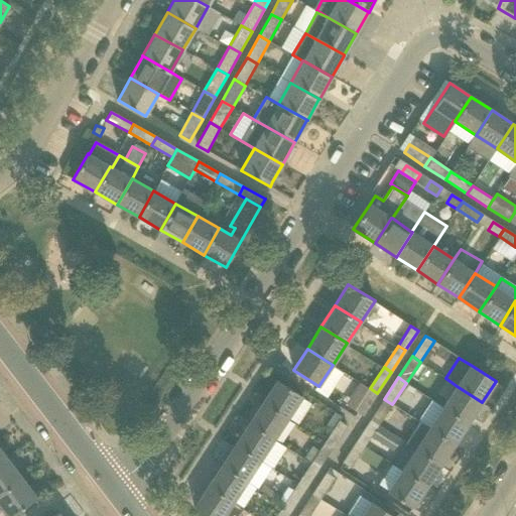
[(277,380),(262,402),(287,418),(299,400),(302,396),(277,380)]
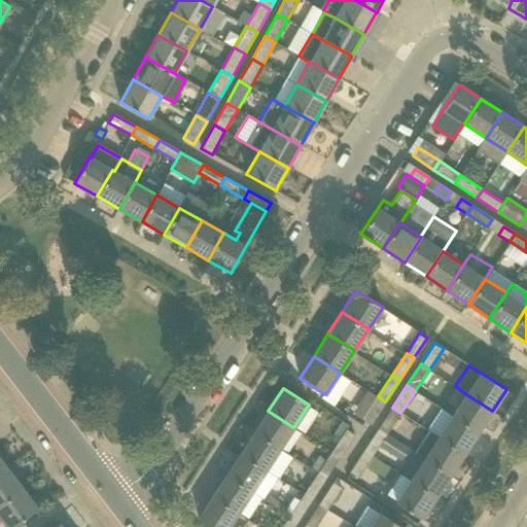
[(466,394),(453,415),(479,432),(492,411),(466,394)]
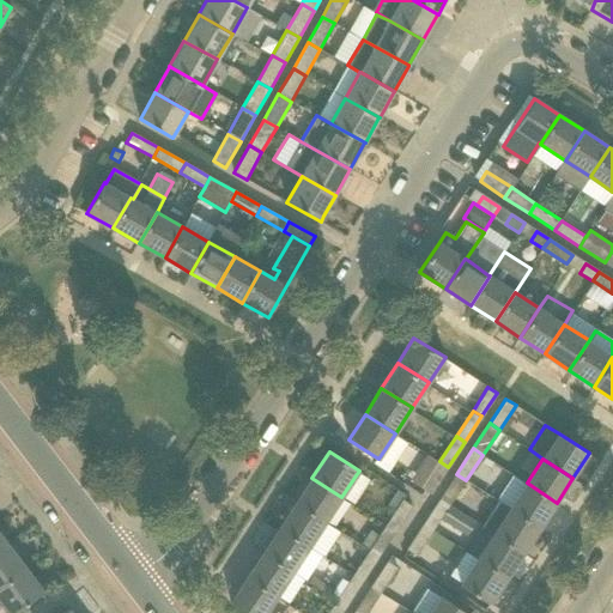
[(439,461),(438,463),(422,487),(430,493),(448,467),(439,461)]
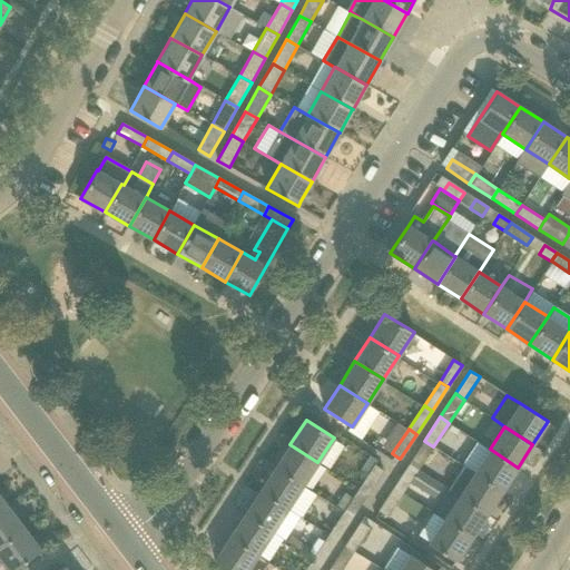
[(410,463),(419,469),(433,446),(424,441),(410,463)]
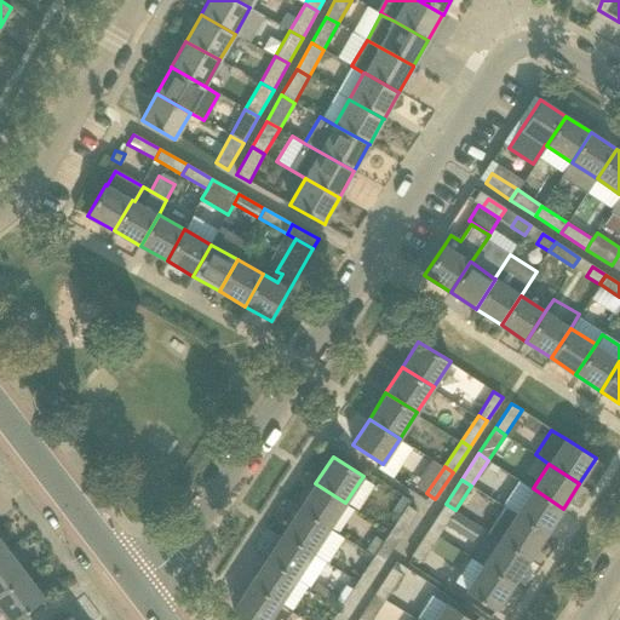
[(329,528),(345,503),(315,483),(299,509),(329,528)]
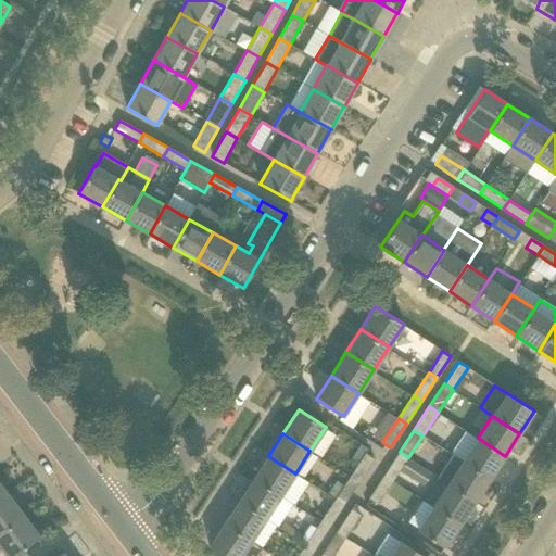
[(478,438),(463,460),(490,479),(505,456),(478,438)]
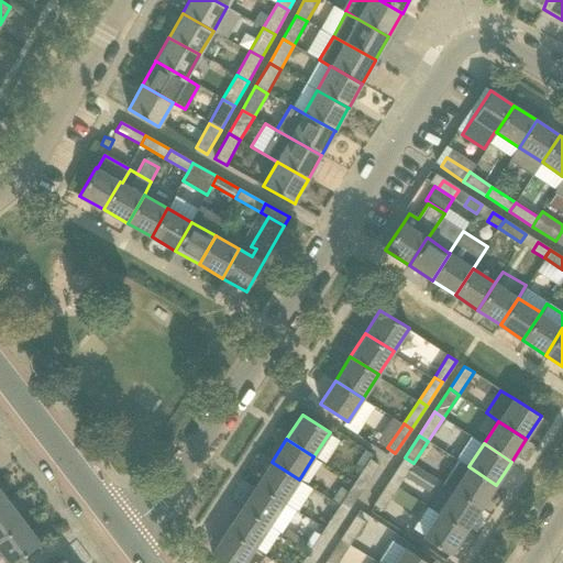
[(370,459),(373,454),(365,450),(355,464),(363,470),(354,483),(363,488),(378,464),(370,459)]
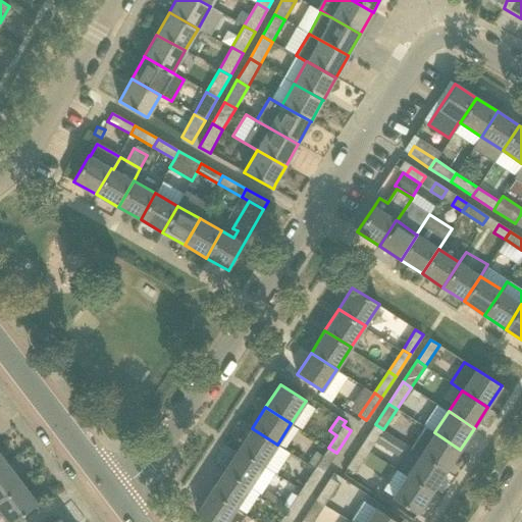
[(361,446),(369,451),(375,442),(383,429),(375,424),(361,446)]
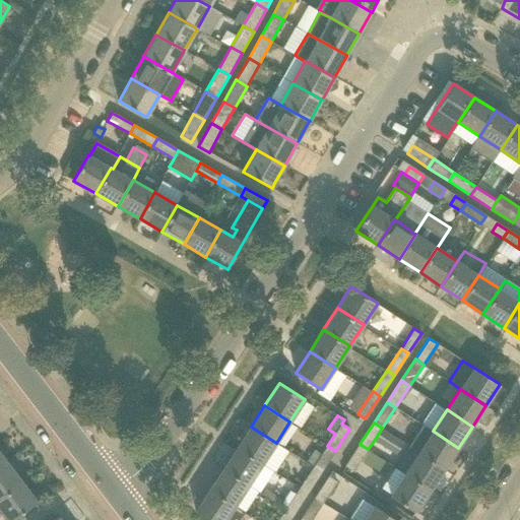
[(409,446),(444,469),(458,448),(433,431),(424,425),(409,446)]
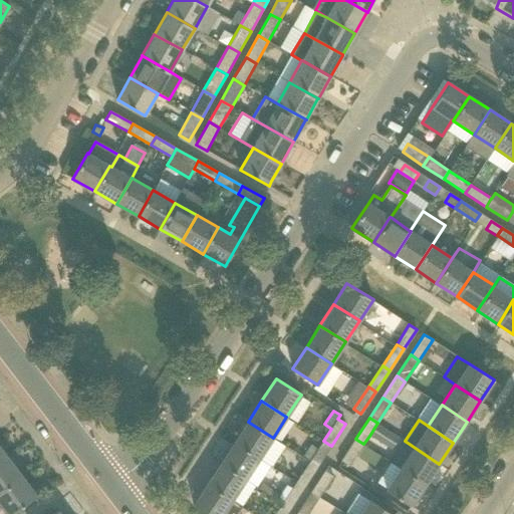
[(285,446),(273,438),(248,422),(234,442),(259,459),(268,465),(270,466),(271,467),(285,446)]
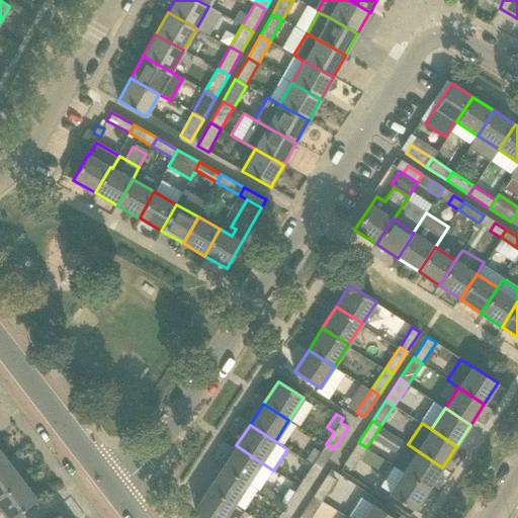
[(380,426),(372,439),(395,453),(403,441),(380,426)]
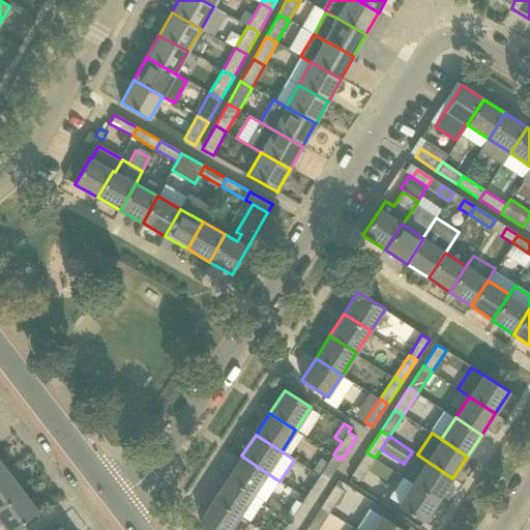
[(375,458),(366,452),(358,465),(366,470),(375,458)]
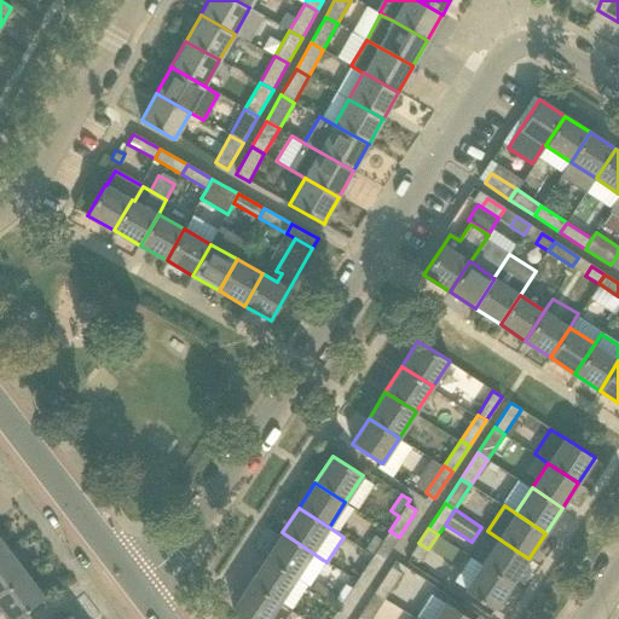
[(389,531),(382,542),(372,534),(364,549),(374,555),(383,562),(399,537),(389,531)]
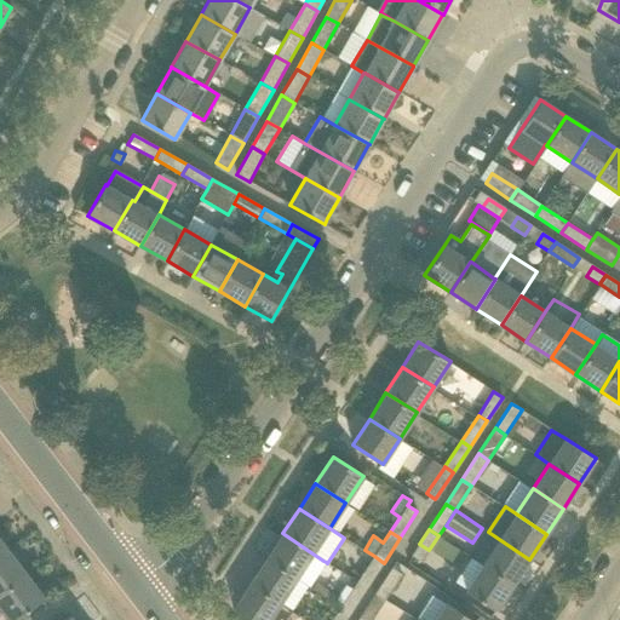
[(512,584),(529,560),(488,532),(487,532),(471,557),(483,564),(512,584)]
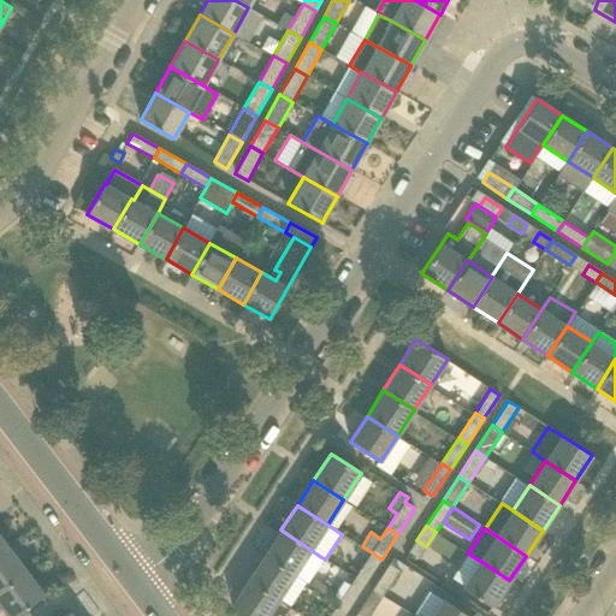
[(265,555),(294,575),(307,584),(324,558),(321,557),(311,550),(280,529),(265,555)]
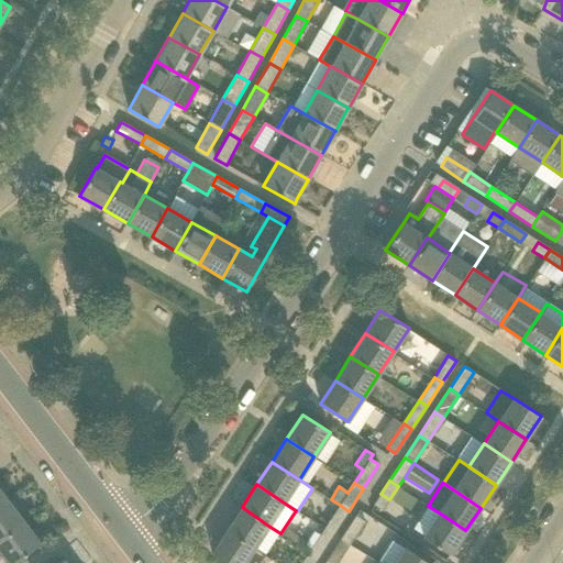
[(0,506),(0,539),(24,521),(8,500),(0,506)]
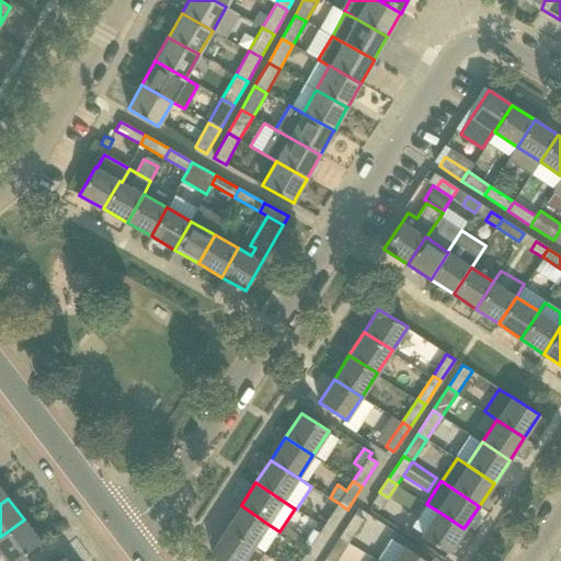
[(323,527),(332,533),(347,510),(339,503),(323,527)]
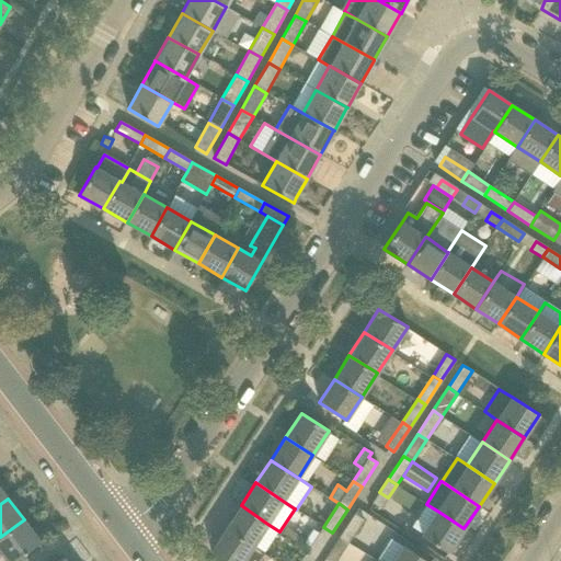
[(253,546),(267,524),(241,505),(226,528),(253,546)]
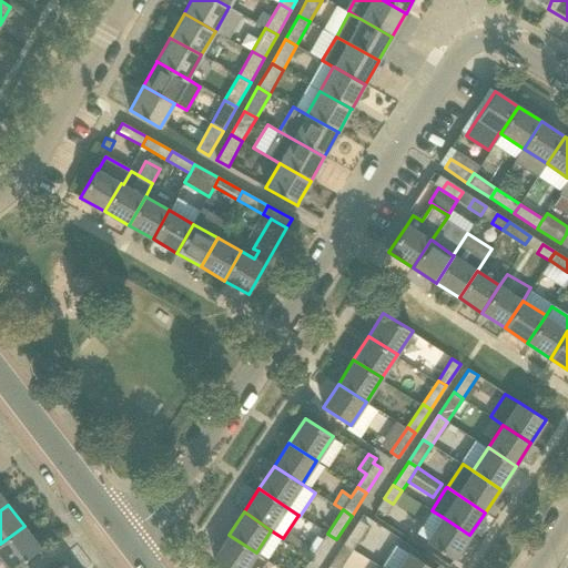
[(454,559),(469,535),(443,517),(427,541),(454,559)]
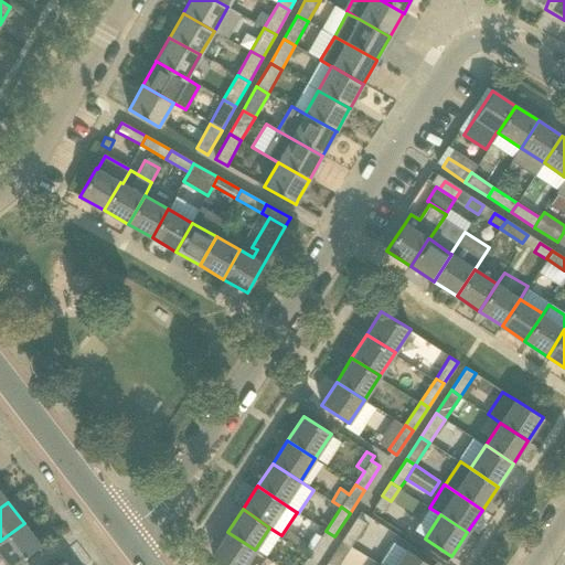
[(358,518),(342,541),(351,546),(366,523),(358,518)]
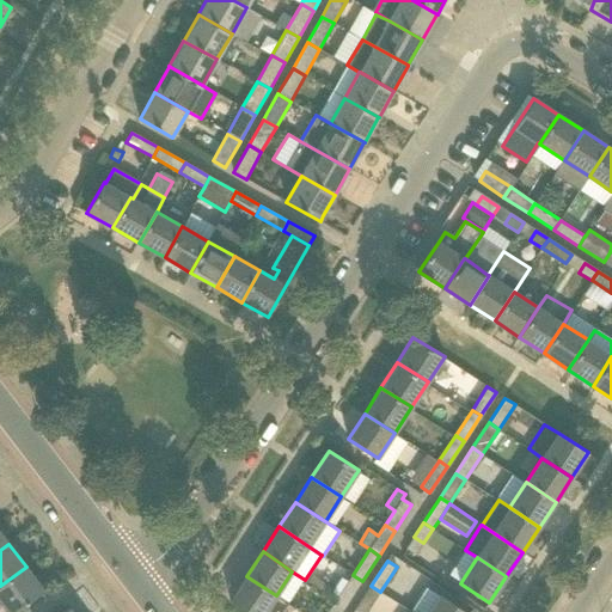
[(0,599),(8,611),(14,611),(43,589),(26,567),(0,586),(0,599)]
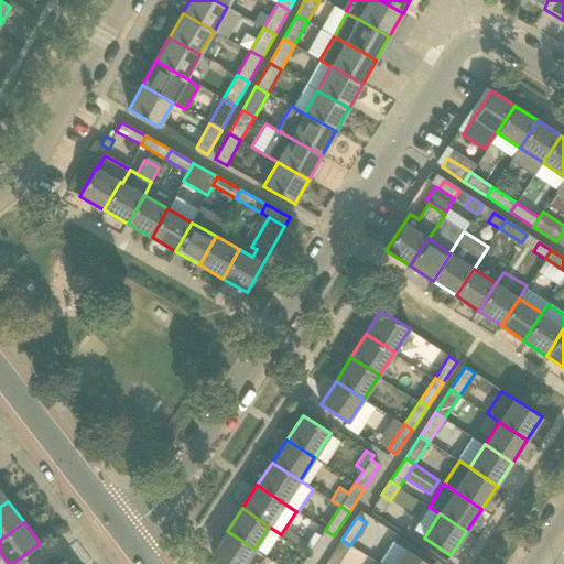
[(213,554),(227,563),(245,563),(255,549),(227,531),(213,554)]
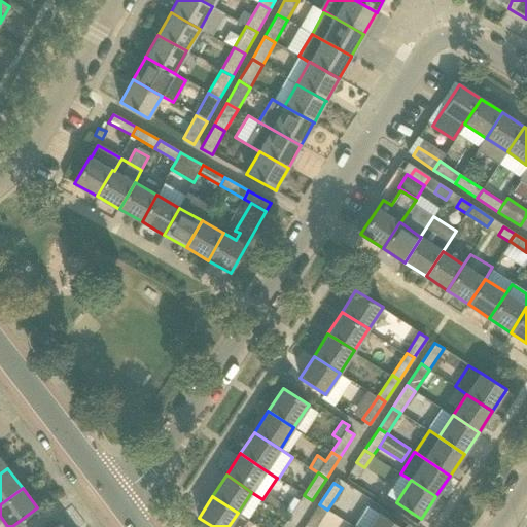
[(287,506),(284,513),(290,516),(301,500),(294,496),(287,506)]
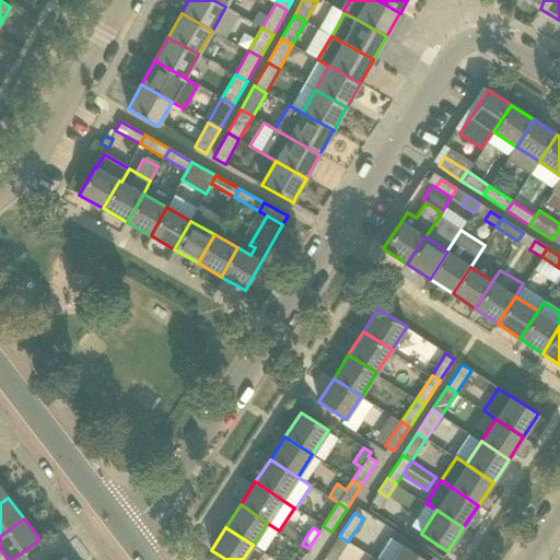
[(302,545),(305,538),(295,532),(292,538),(302,545)]
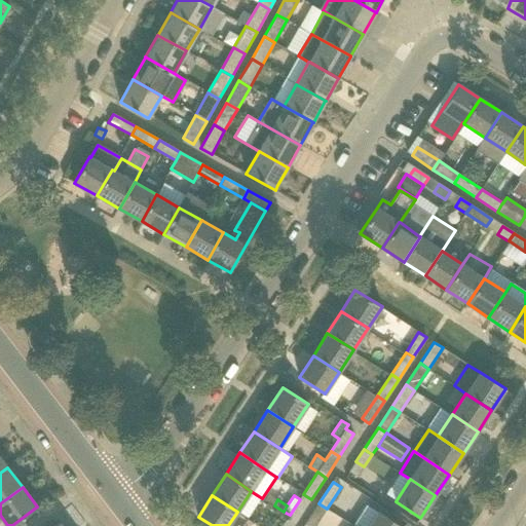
[(300,499),(290,515),(298,520),(308,504),(300,499)]
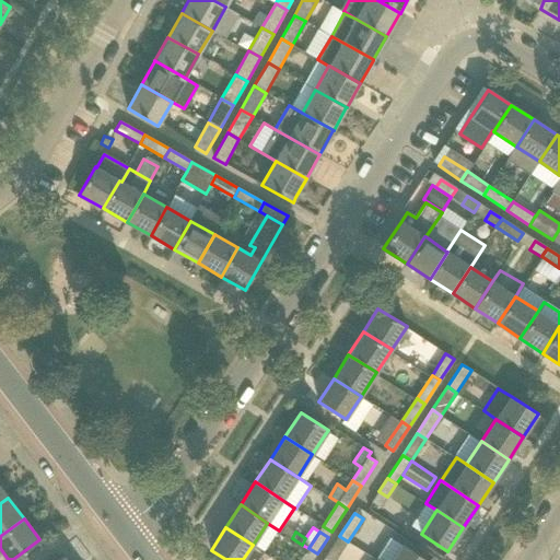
[(326,559),(335,559),(348,541),(339,536),(325,559),(326,559)]
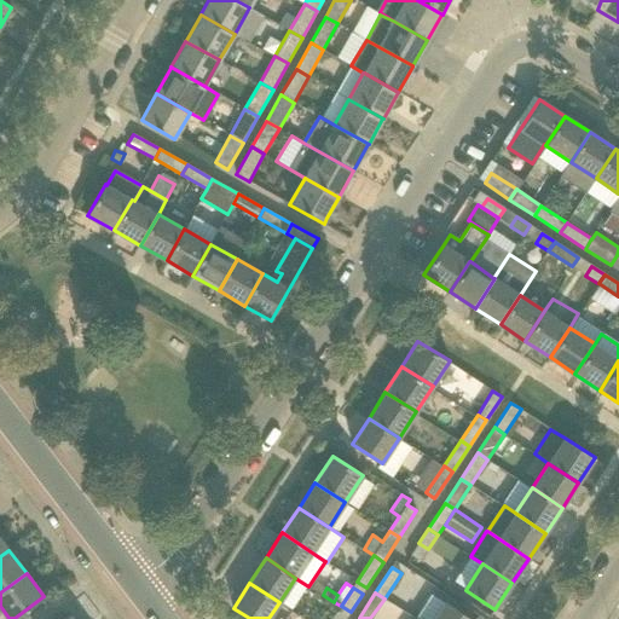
[(472,618),(445,601),(433,618),(472,618)]
